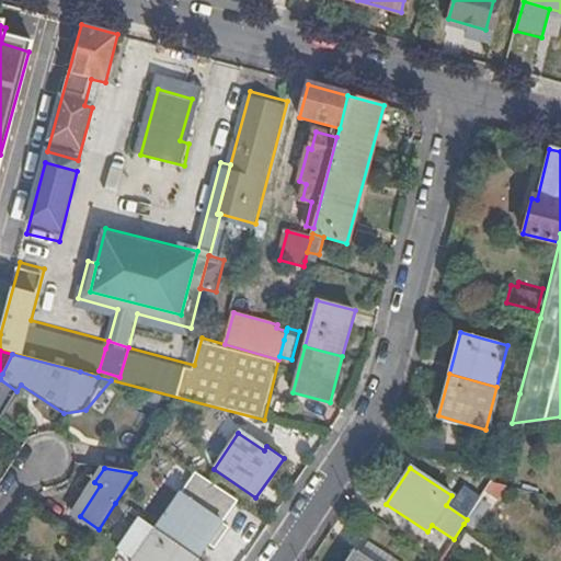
[(508,487),(491,481),(467,519),(464,524),(478,534),(508,487)]
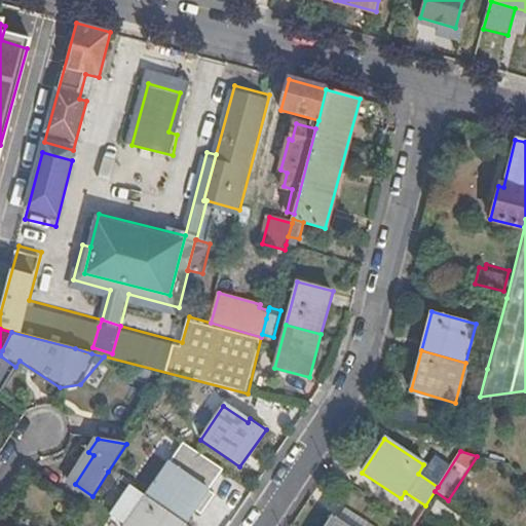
[(145,497),(185,524),(207,492),(167,464),(145,497)]
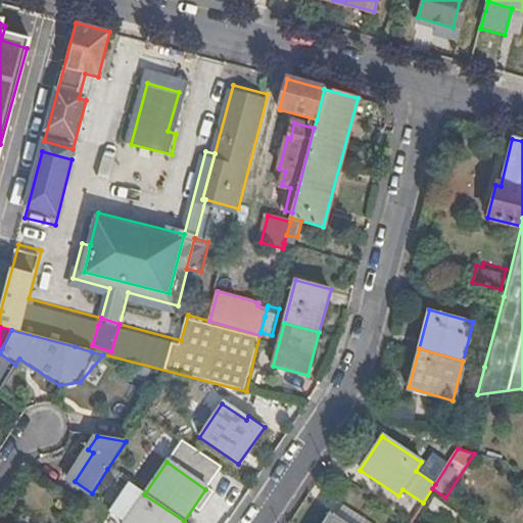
[(144,494),(130,484),(110,512),(125,522),(124,522),(182,522),(184,521),(144,494)]
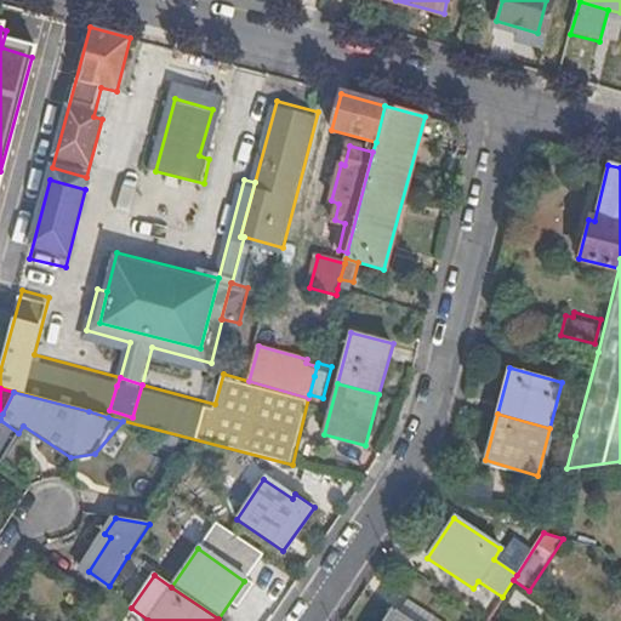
[(437,620),(402,597),(392,611),(406,620),(437,620)]
